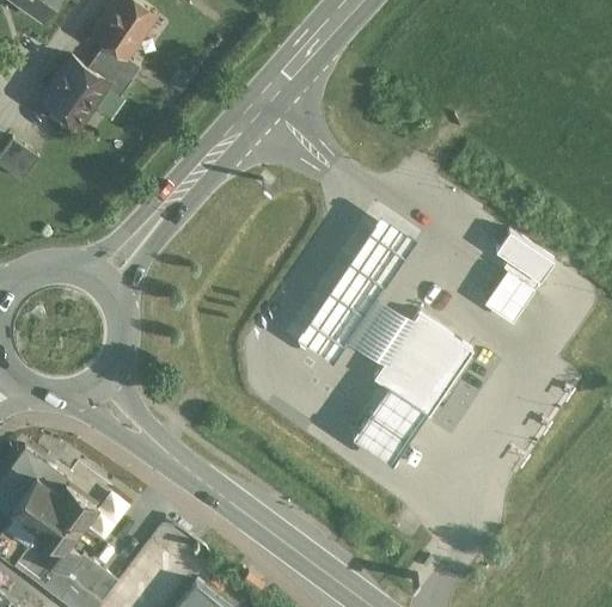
[(50,0),(14,0),(40,17),(50,0)]
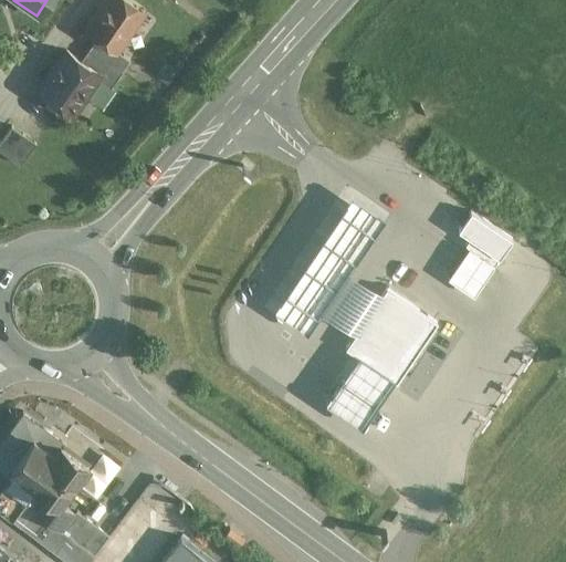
[(121,0),(109,0),(85,35),(96,42),(117,56),(118,55),(145,17),(121,0)]
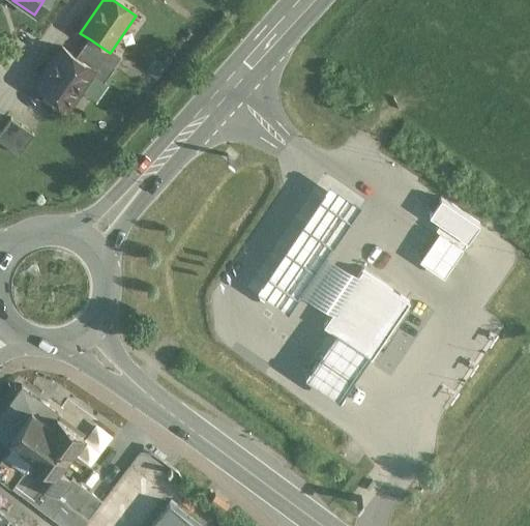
[(110,53),(90,39),(83,50),(114,71),(122,60),(111,52),(110,53)]
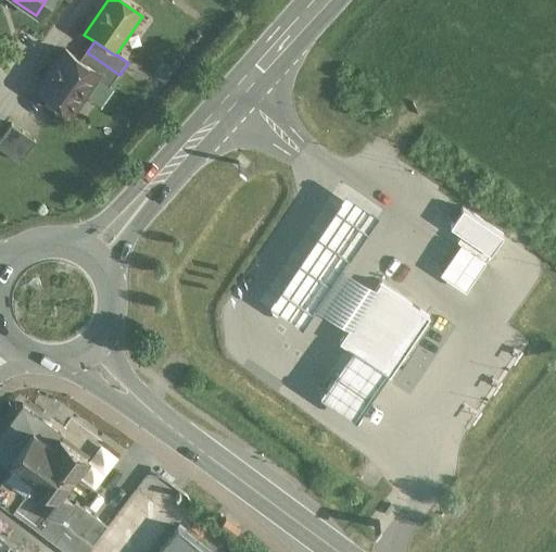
[(119,75),(87,52),(79,64),(98,77),(95,82),(109,91),(119,75)]
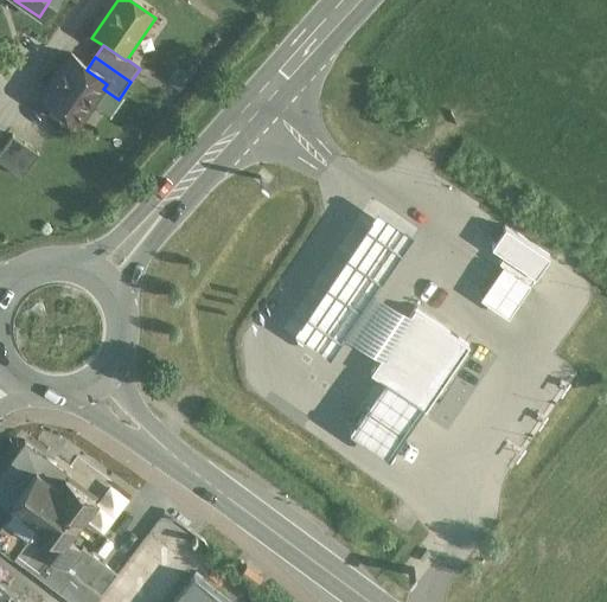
[(87,70),(71,59),(43,101),(51,108),(50,110),(51,117),(59,123),(66,122),(69,120),(77,126),(103,89),(107,84),(87,70)]
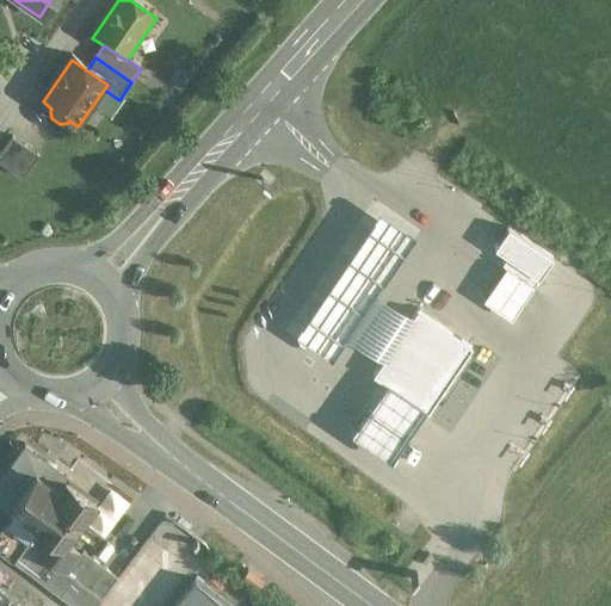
[(39,160),(12,141),(0,158),(0,167),(22,184),(39,160)]
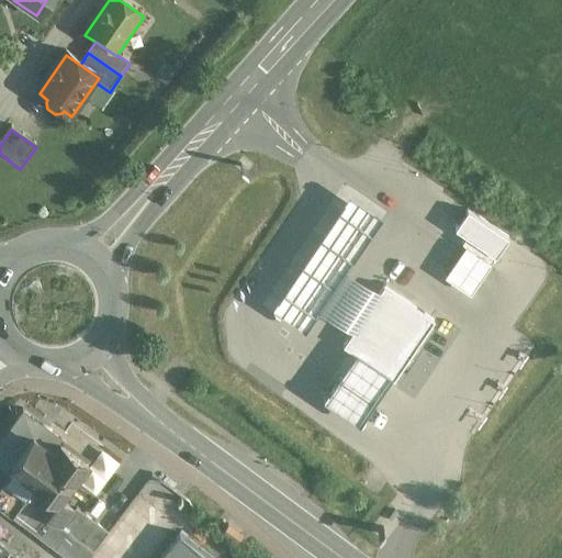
[(358,330),(380,296),(345,272),(380,219),(345,196),(269,312),(307,336),(325,309),(358,330)]
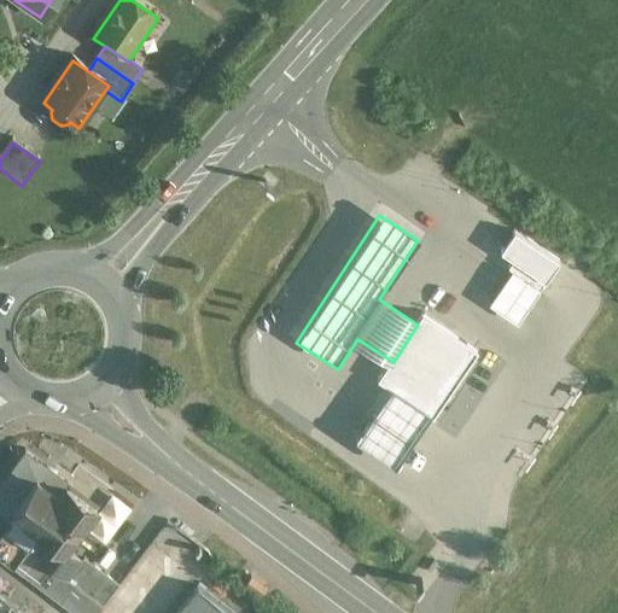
[(559,266),(514,235),(501,255),(514,263),(546,285),(559,266)]
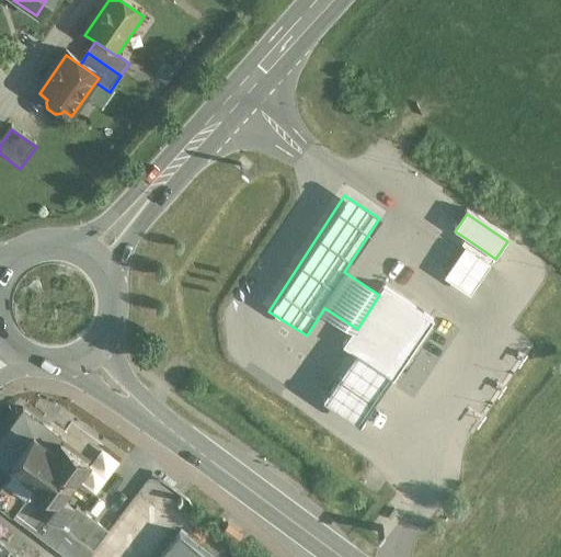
[(461,247),(465,248),(490,265),(495,259),(467,239),(461,247)]
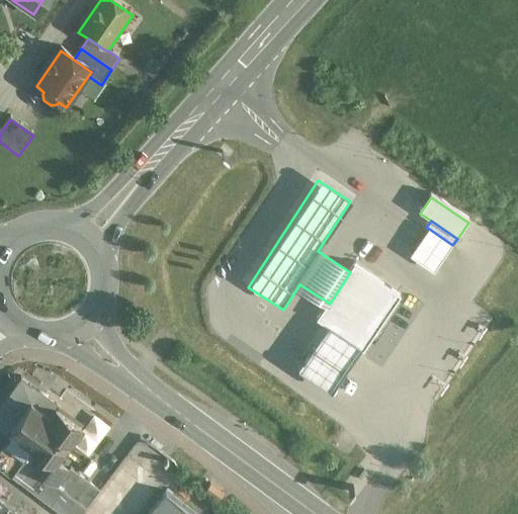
[(452,245),(429,229),(410,258),(433,273),(452,245)]
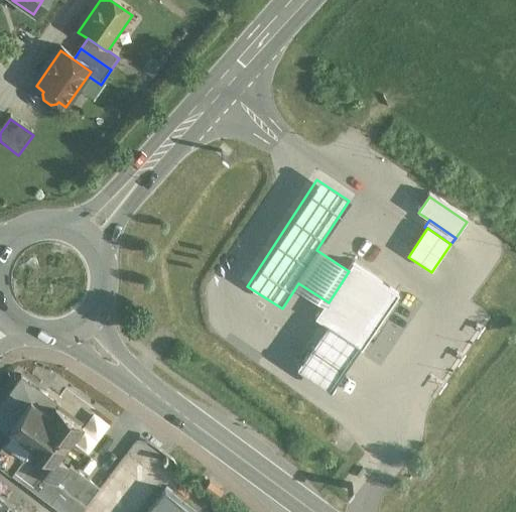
[(329,302),(315,321),(326,328),(357,349),(361,351),(397,298),(352,267),(349,271),(329,302)]
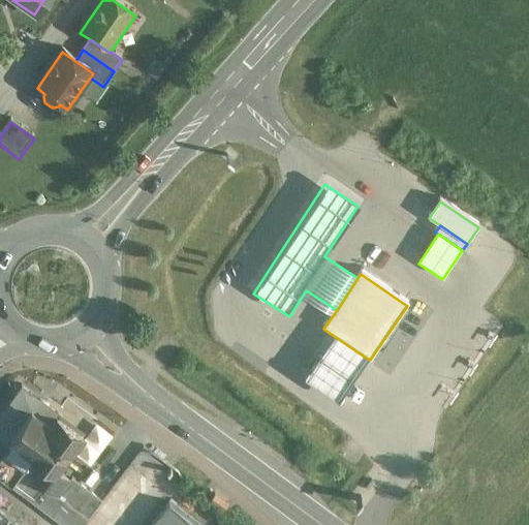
[(366,358),(334,336),(305,379),(337,401),(366,358)]
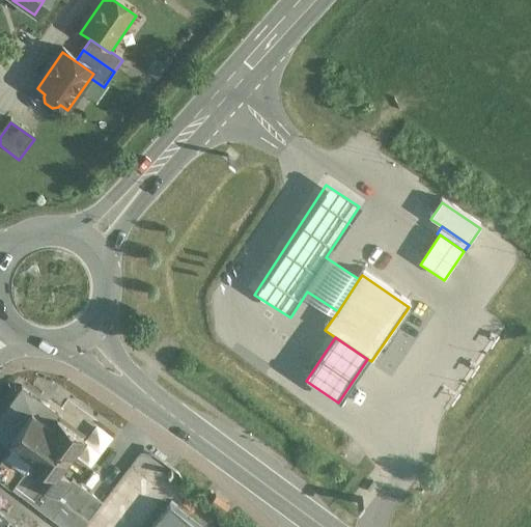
[(58,417),(22,390),(0,418),(0,441),(8,448),(12,443),(29,455),(10,481),(52,512),(59,501),(71,486),(71,484),(56,474),(83,438),(57,419),(58,417)]
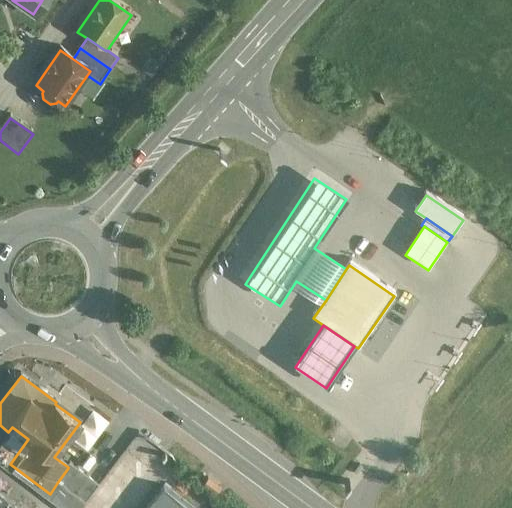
[(8,432),(0,425),(0,465),(56,507),(83,507),(85,505),(57,483),(50,494),(10,464),(28,439),(12,427),(8,432)]
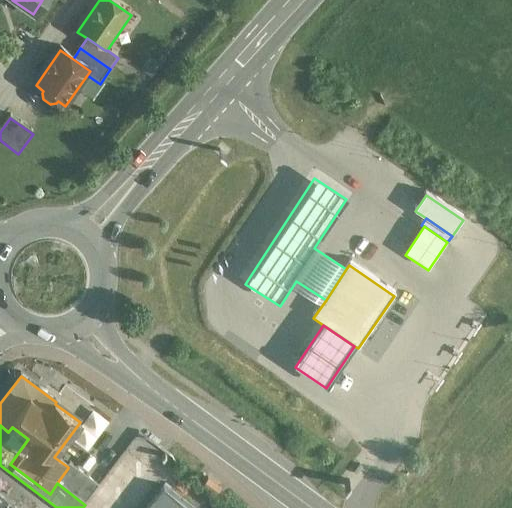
[(99,488),(69,465),(68,467),(68,468),(57,483),(85,505),(99,488)]
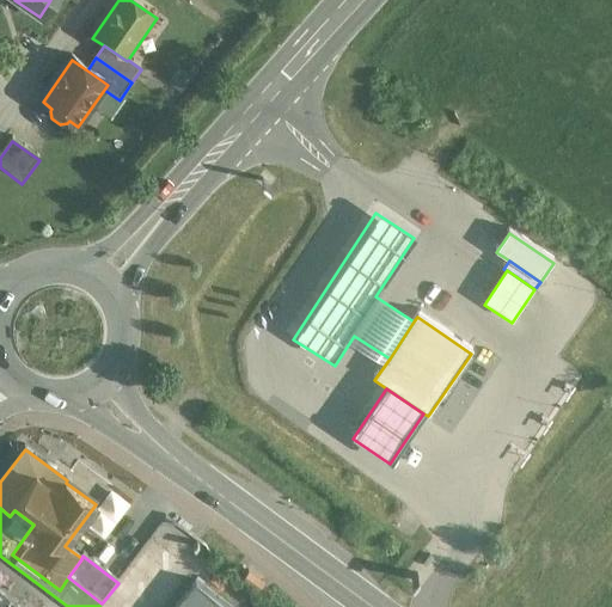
[(224,606),(195,584),(177,606),(224,606)]
